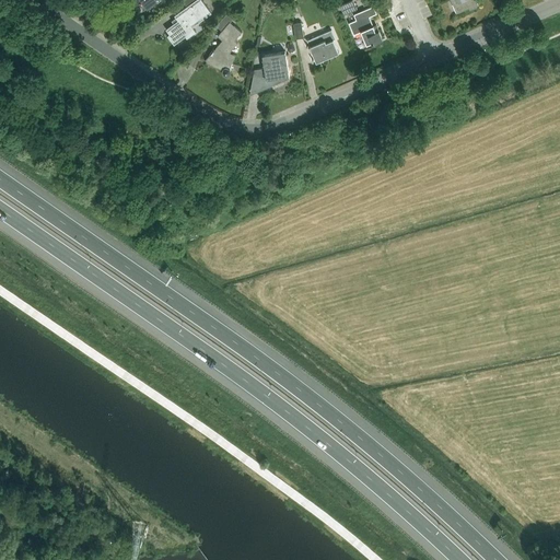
[(211,13),(201,0),(185,0),(183,2),(186,7),(174,16),(178,21),(165,30),(170,35),(167,36),(174,45),(185,36),(187,38),(196,32),(193,27),(211,13)]
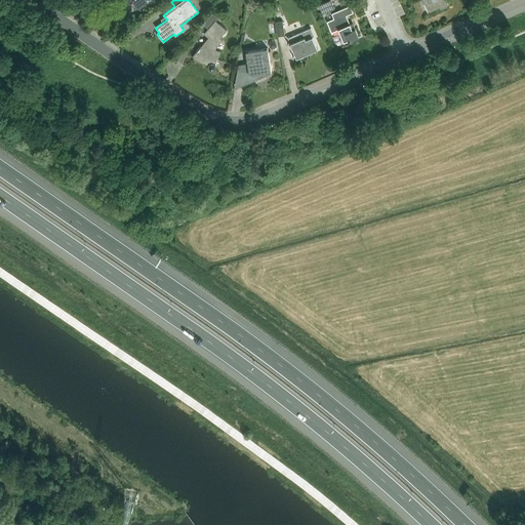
[(421,0),(428,12),(440,7),(440,9),(446,6),(447,4),(445,0),(444,1),(443,0),(421,0)]
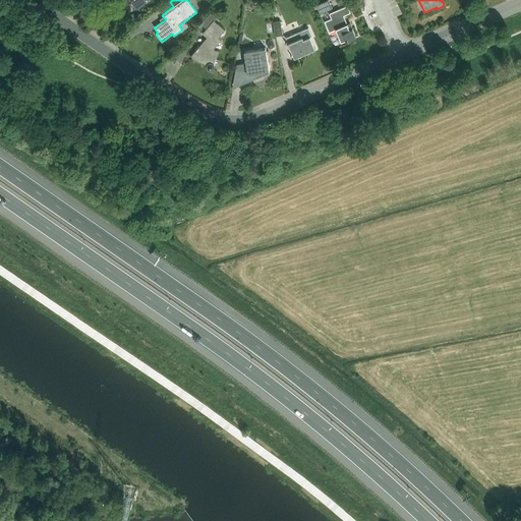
[(333,10),(330,1),(317,6),(321,15),(333,10)]
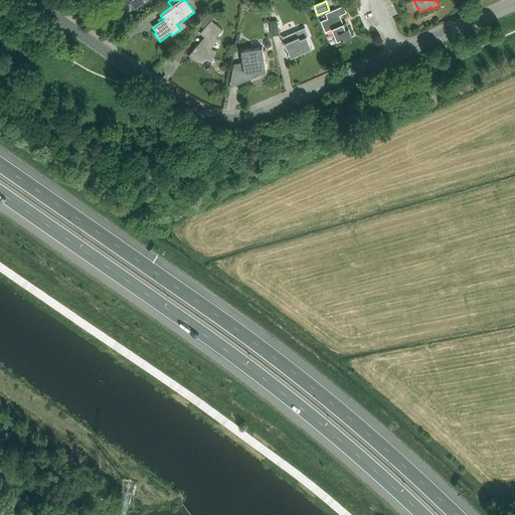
[(342,39),(342,40),(351,37),(345,22),(343,23),(339,16),(346,13),(343,6),(325,13),(327,18),(320,21),(326,34),(326,33),(326,32),(332,29),(335,35),(333,36),(336,42),(342,39)]
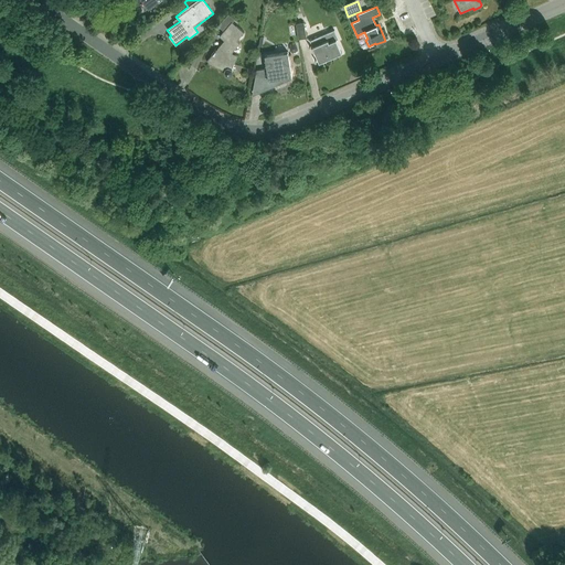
[(224,41),(208,61),(209,64),(224,71),(223,73),(225,76),(228,78),(232,76),(233,73),(232,70),(237,56),(232,54),(232,53),(240,44),(236,41),(244,33),(232,22),(235,20),(228,14),(217,27),(224,32),(220,36),(224,41)]
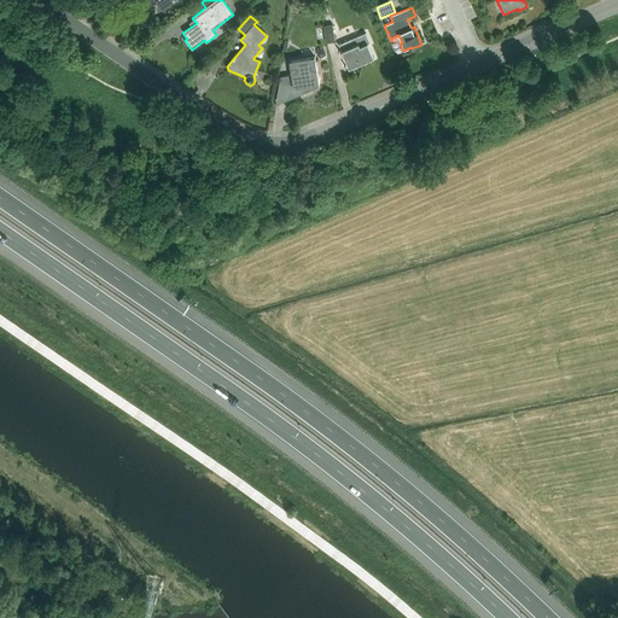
[(332,25),(324,27),(326,44),(334,42),(338,45),(349,69),(374,58),(368,45),(369,44),(366,34),(339,45),(334,41),(332,25)]
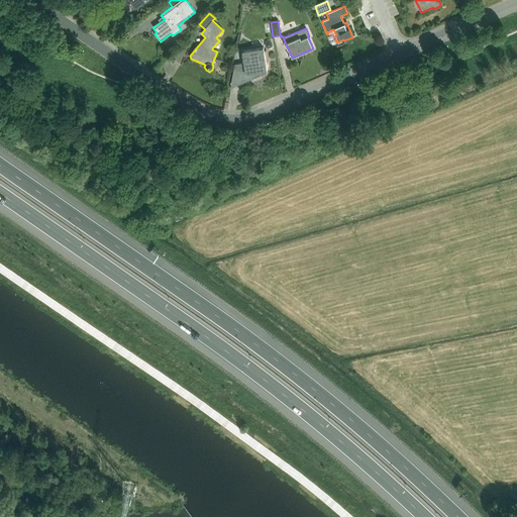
[(234,65),(231,81),(238,82),(237,85),(255,77),(255,73),(259,72),(260,75),(267,72),(264,47),(242,52),(243,63),(234,65)]
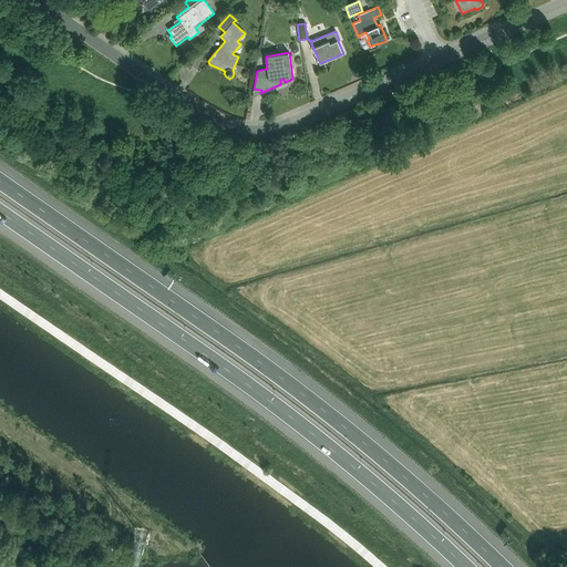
All buildings are outlined.
